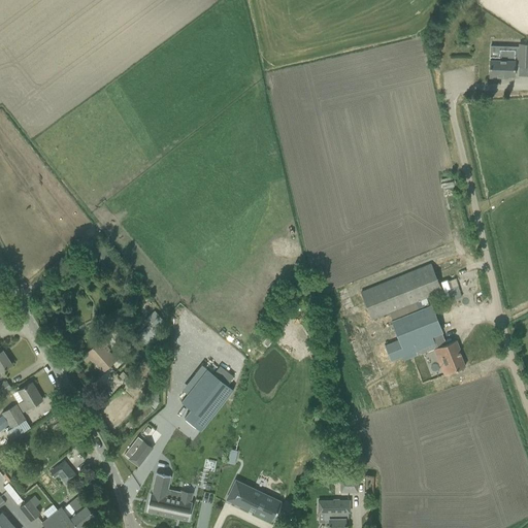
[(502,36),(521,37),(522,28),(518,28),(518,26),(503,25),(502,36)]
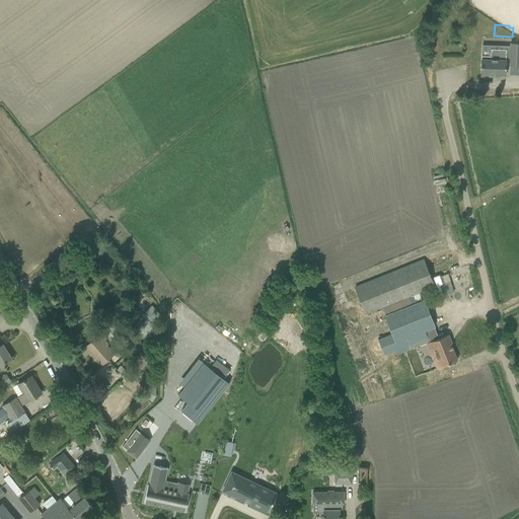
[(518,65),(518,43),(510,43),(509,49),(491,49),(491,56),(482,56),(482,58),(480,66),(480,76),(498,77),(498,76),(505,76),(506,64),(509,64),(509,66),(518,65)]
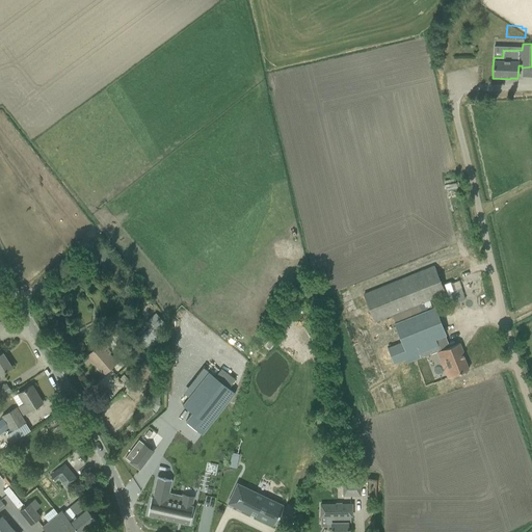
[(364,295),(374,322),(445,294),(433,266),(364,295)]
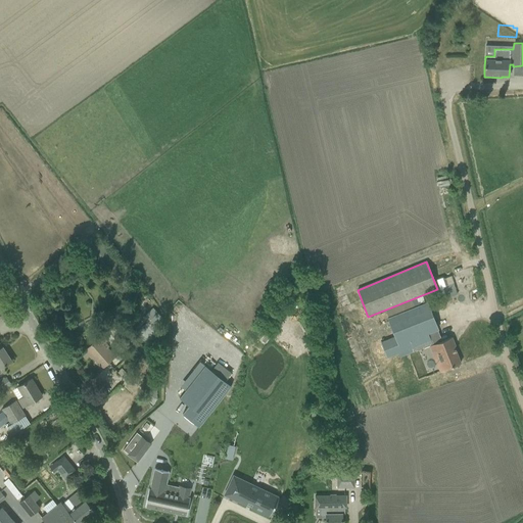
[(437,330),(427,302),(387,319),(394,336),(380,342),(387,358),(413,347),(410,341),(437,330)]
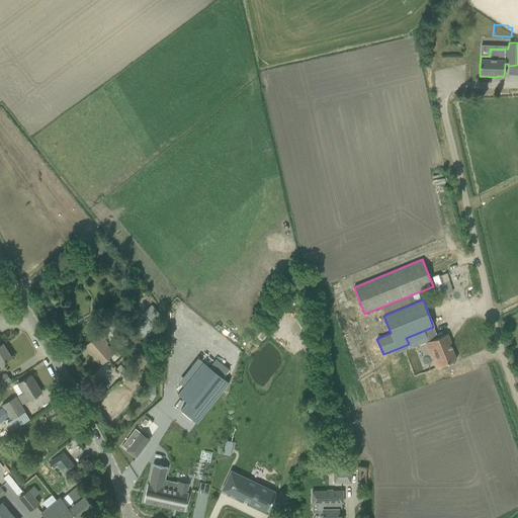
[(156,333),(151,328),(163,318),(152,305),(140,316),(144,321),(134,330),(145,342),(156,333)]
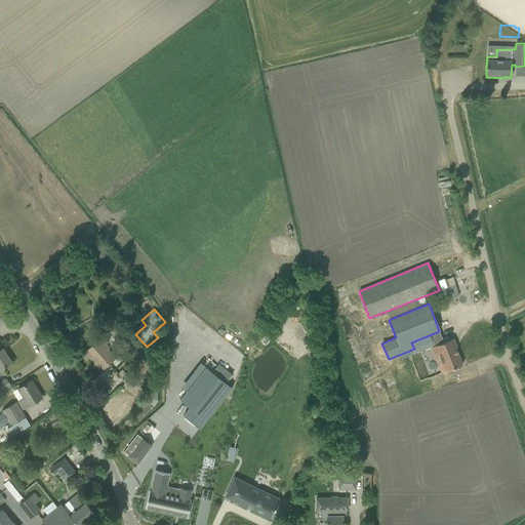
[(91,356),(97,363),(96,364),(102,370),(115,358),(109,350),(110,349),(106,345),(111,338),(104,331),(95,339),(97,341),(89,349),(82,355),(86,360),(91,356)]
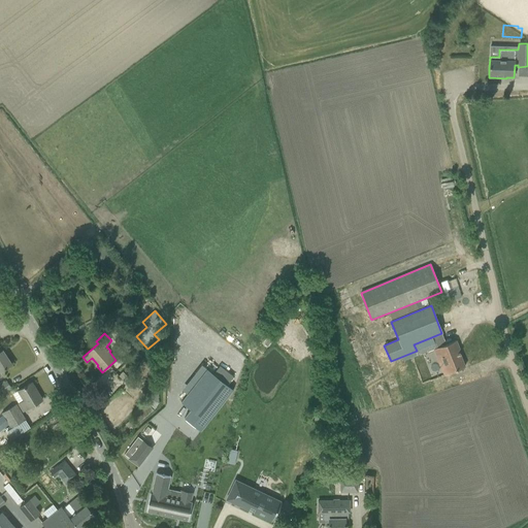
[(444,366),(448,373),(464,366),(458,350),(459,350),(456,340),(437,348),(439,354),(436,355),(441,367),(444,366)]
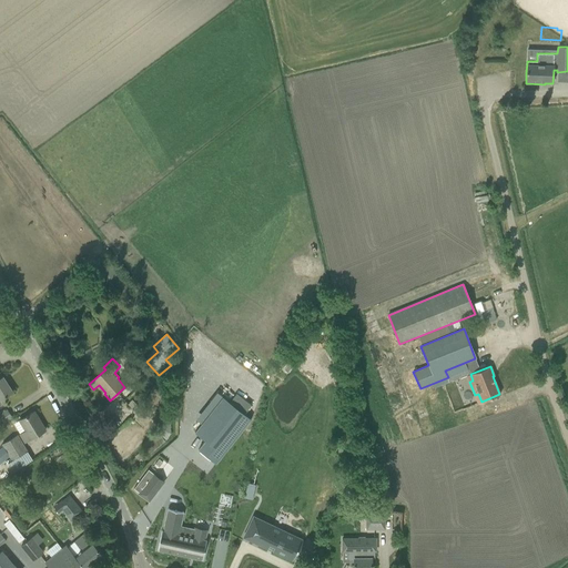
[(448,383),(459,378),(457,374),(448,377),(446,377),(448,382),(448,383)]
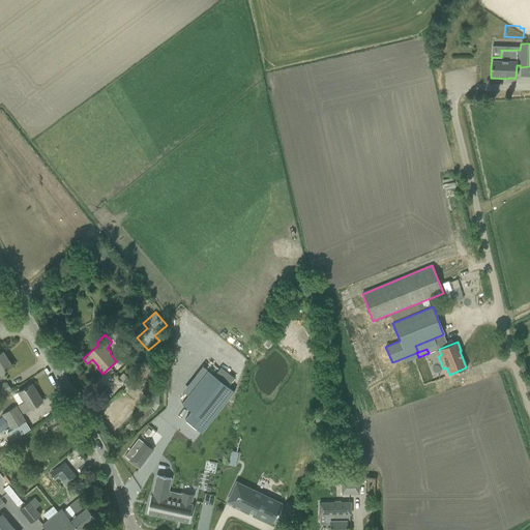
[(2,352),(0,353),(0,373),(11,365),(2,352)]
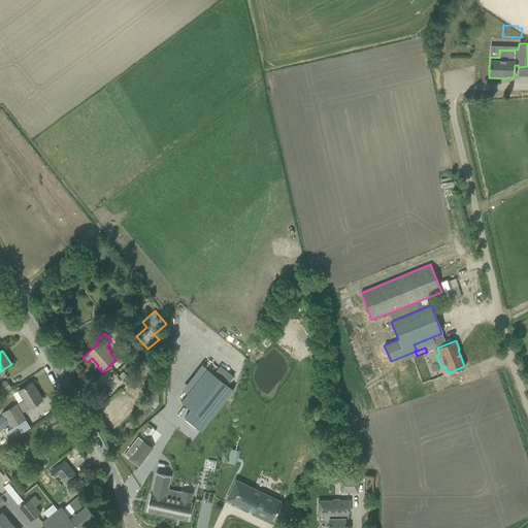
[(190,409),(191,409),(184,418),(200,431),(233,390),(217,376),(207,369),(180,402),(190,409)]
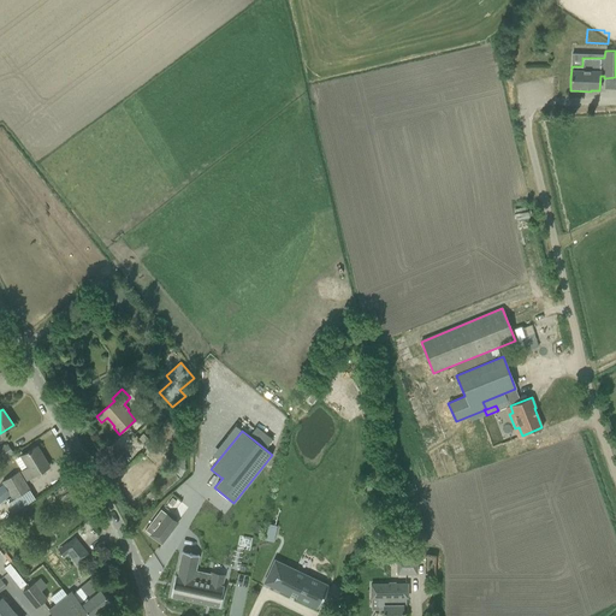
[(7,445),(0,450),(0,462),(12,452),(7,445)]
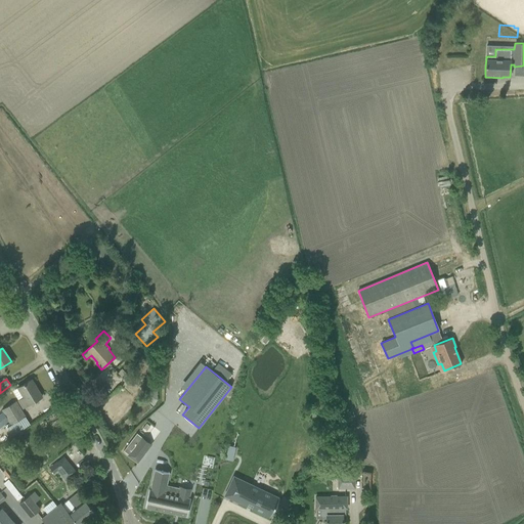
[(24,398),(18,401),(23,408),(42,397),(31,380),(17,388),(24,398)]
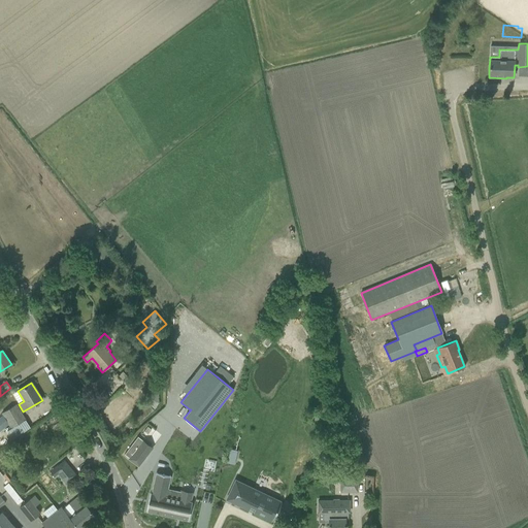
[(317,396),(323,394),(320,386),(314,388),(317,396)]
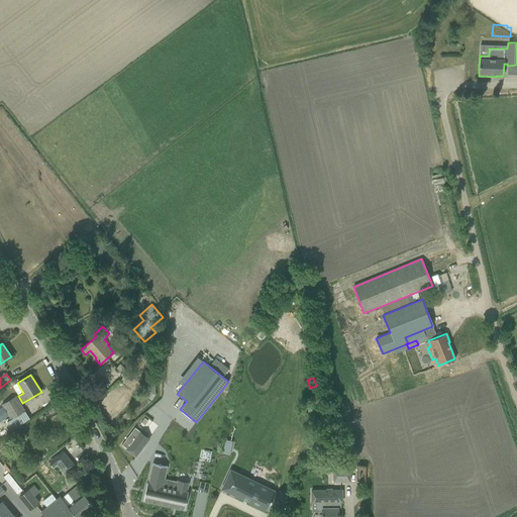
[(24,411),(15,396),(1,405),(10,420),(24,411)]
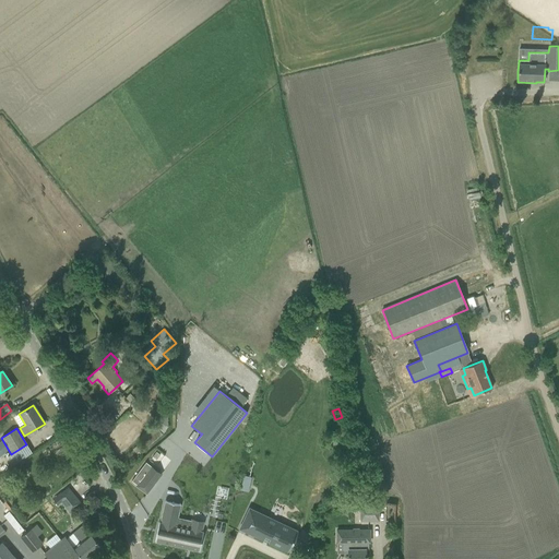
[(145,462),(131,482),(137,485),(135,486),(146,494),(162,474),(145,462)]
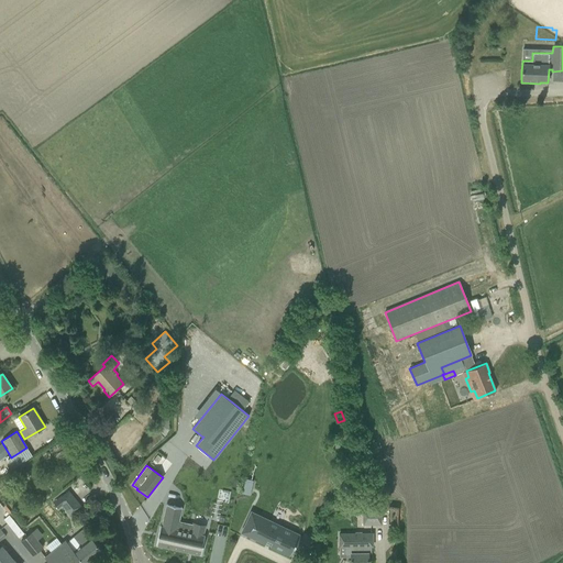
[(343,479),(342,492),(356,494),(357,482),(343,479)]
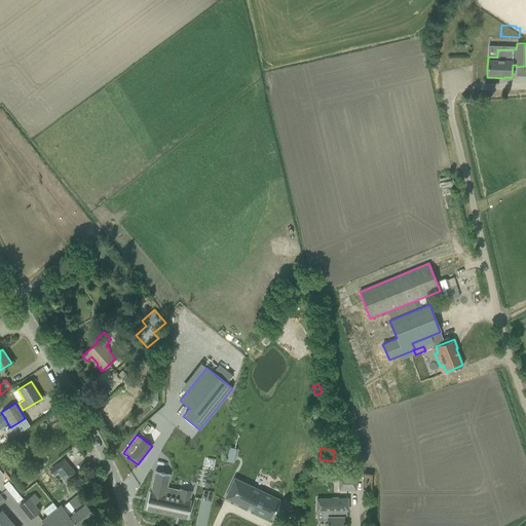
[(64,459),(57,464),(61,470),(68,464),(64,459)]
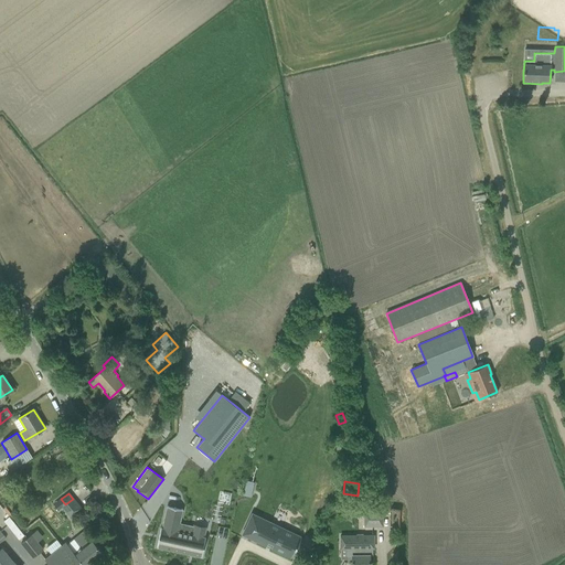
[(155,531),(151,551),(196,558),(200,540),(177,535),(179,525),(173,524),(177,512),(161,509),(157,531),(155,531)]
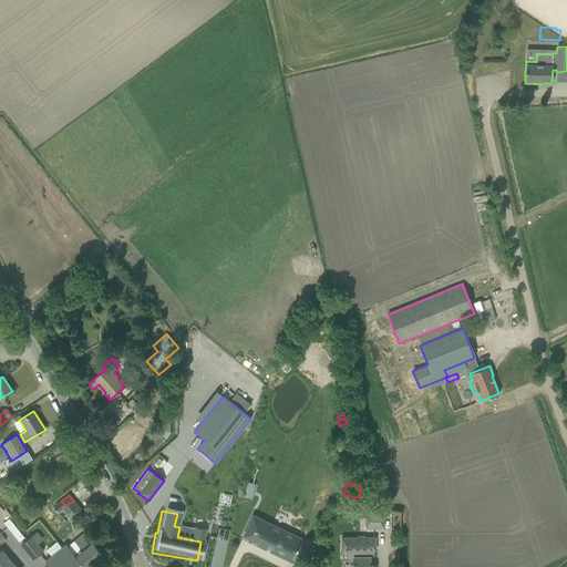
[(366,528),(383,528),(383,513),(366,513),(366,528)]
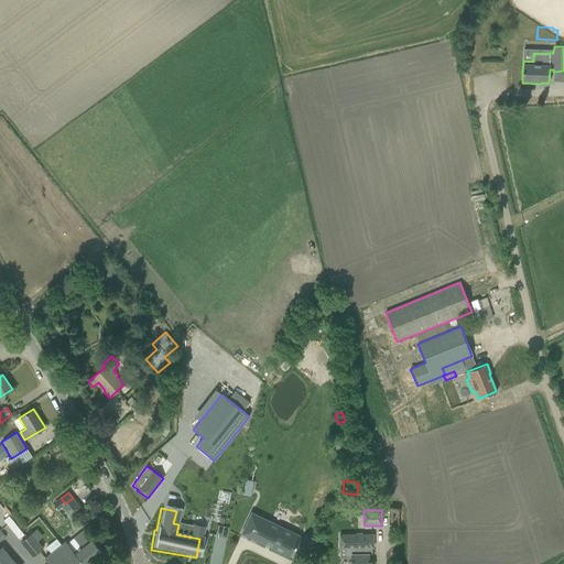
[(251,513),(247,523),(253,527),(249,537),(266,544),(267,543),(271,545),(270,546),(290,556),(300,537),(251,513)]
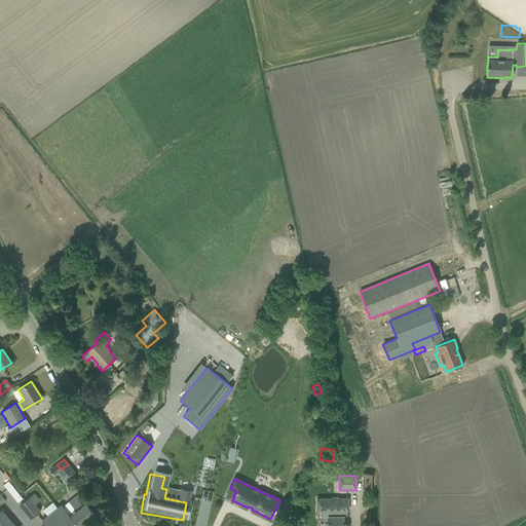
[(8,481),(3,485),(17,502),(22,498),(8,481)]
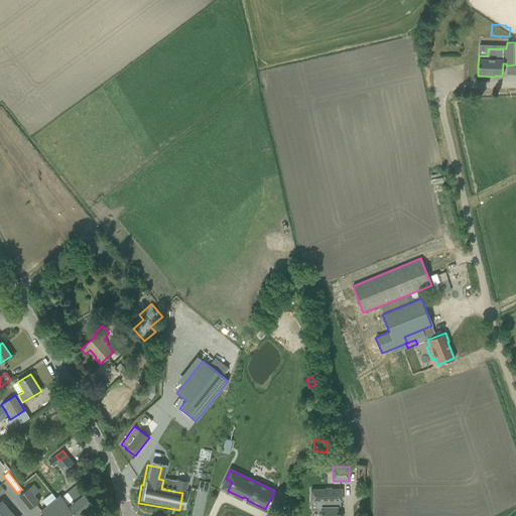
[(19,496),(30,509),(38,502),(33,496),(39,492),(33,484),(19,496)]
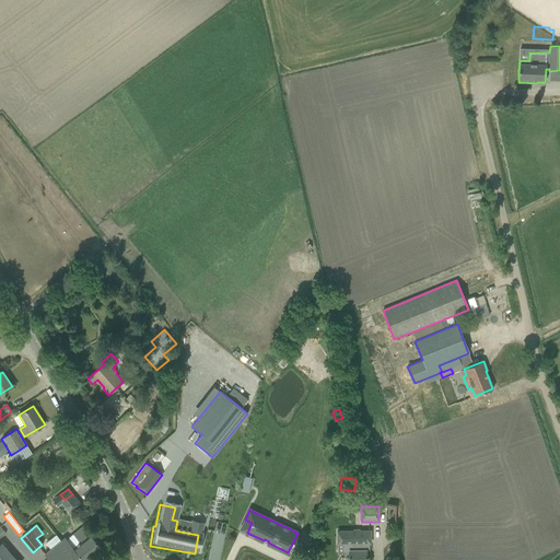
[(65,538),(60,541),(76,559),(89,559),(102,550),(83,526),(67,540),(65,538)]
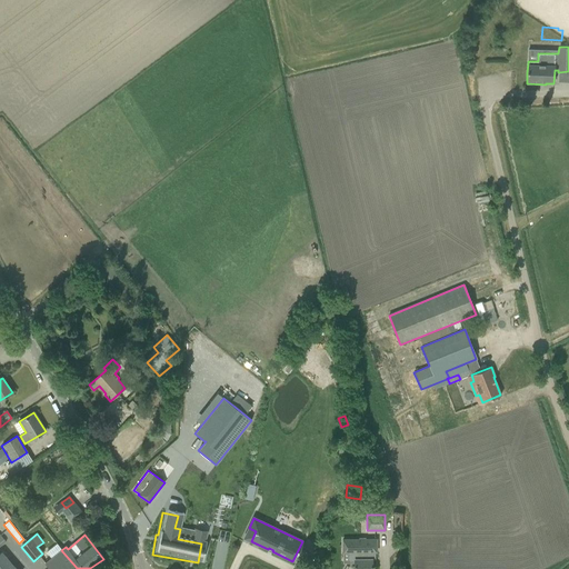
[(371,568),(371,560),(373,560),(373,552),(376,552),(376,540),(342,540),(342,563),(355,563),(353,568),(371,568)]
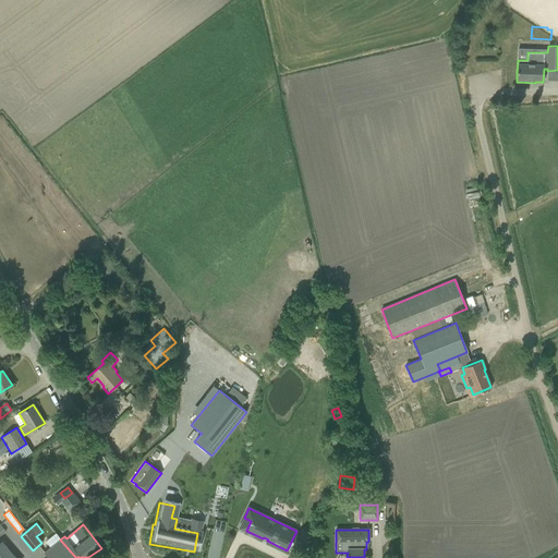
[(210,546),(219,548),(222,535),(214,533),(210,546)]
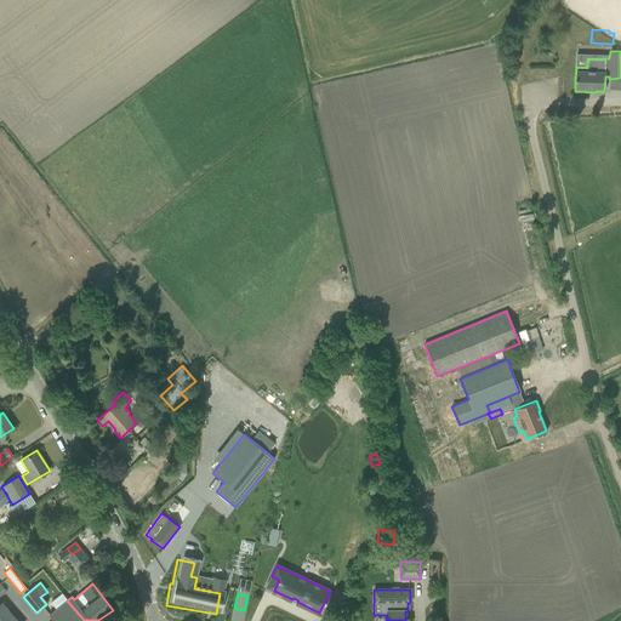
[(84,620),(67,600),(50,615),(53,620),(84,620)]
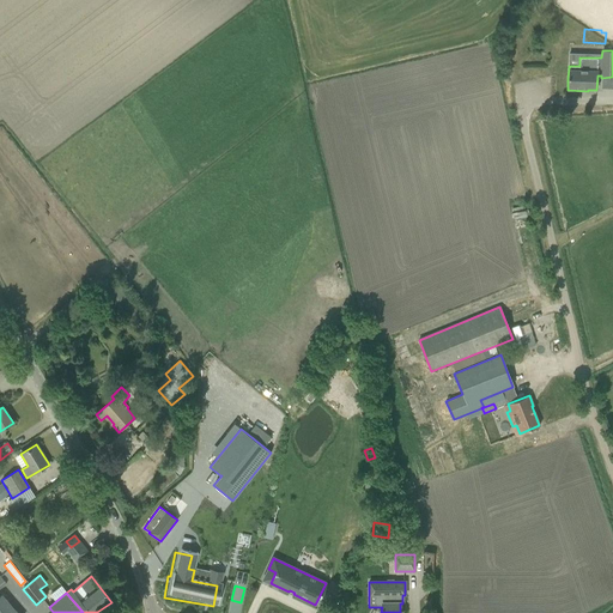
[(0,595),(0,612),(17,612),(1,594),(0,595)]
